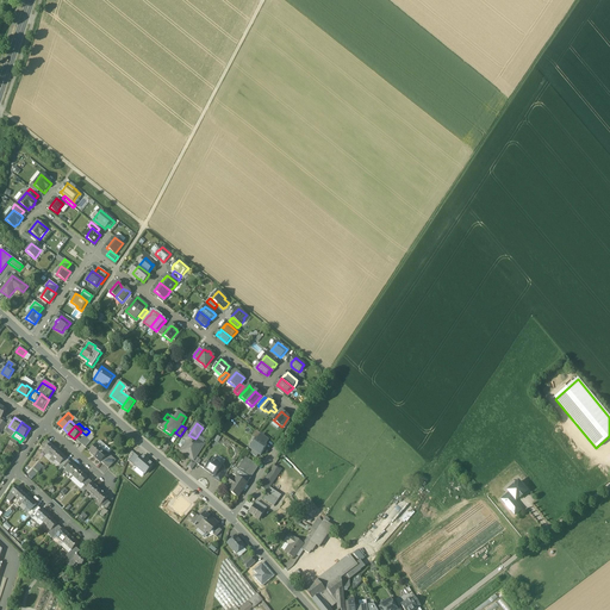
[(188,435),(187,434),(185,439),(184,440),(188,443),(187,446),(186,444),(182,449),(180,452),(193,461),(195,458),(204,444),(188,435)]
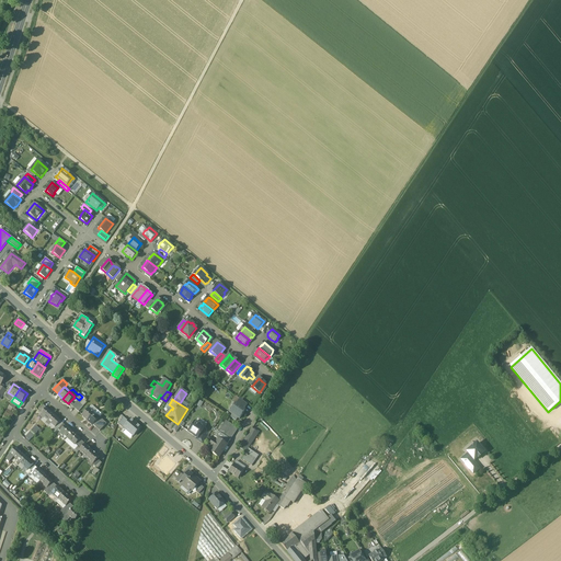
[(248,404),(240,399),(236,404),(243,410),(248,404)]
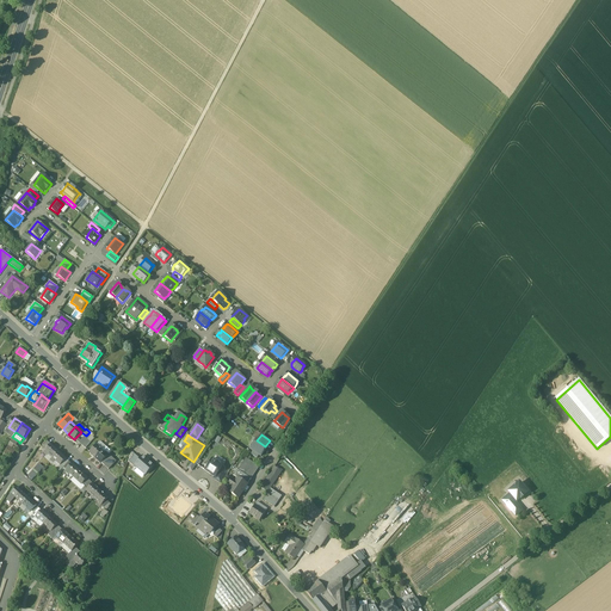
[(185,439),(184,439),(179,446),(183,450),(186,445),(187,446),(189,444),(184,440),(185,439)]
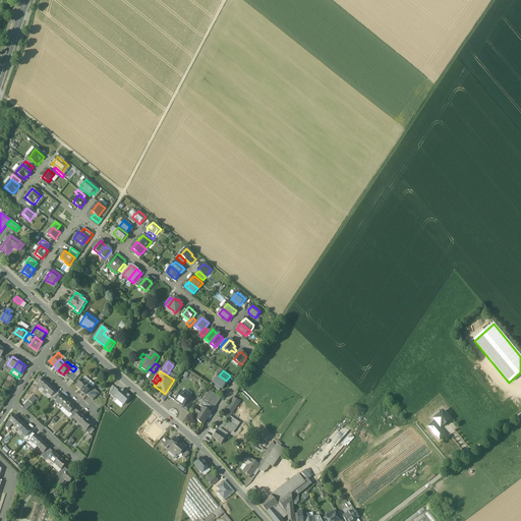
[(81,380),(87,385),(91,381),(85,375),(81,380)]
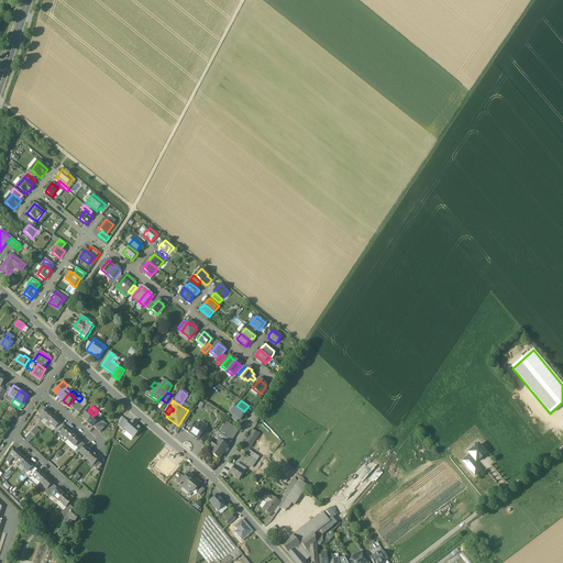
[(236,406),(233,410),(234,410),(231,415),(240,421),(243,417),(243,416),(245,412),(244,411),(236,406)]
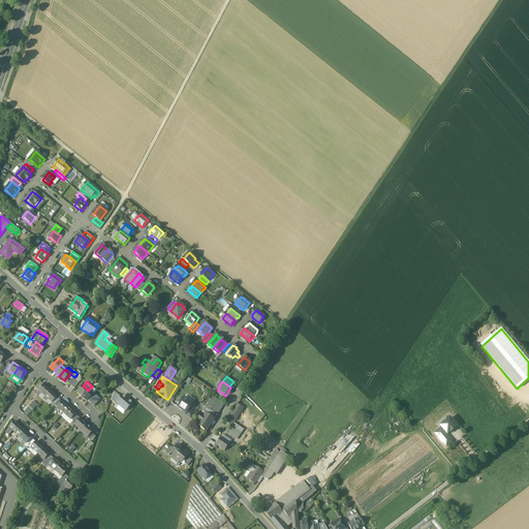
[(8,382),(6,384),(7,385),(3,393),(9,397),(11,394),(16,387),(14,386),(8,382)]
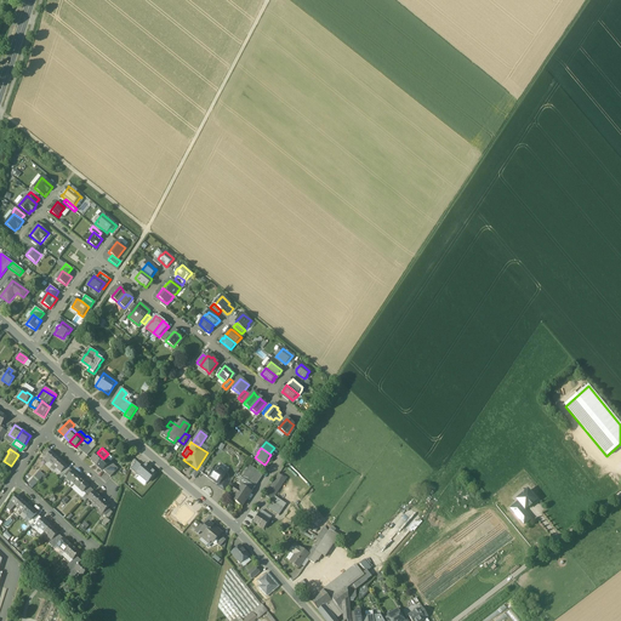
[(46,457),(45,459),(49,461),(53,466),(60,460),(51,453),(46,457)]
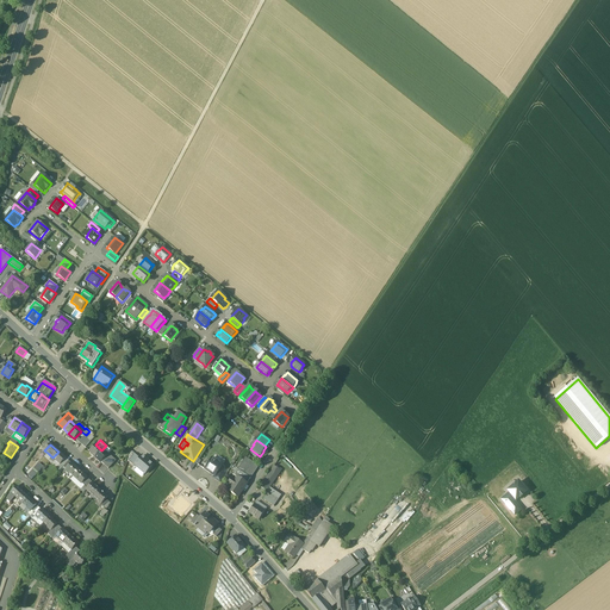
[(101,450),(95,444),(89,452),(95,458),(101,450)]
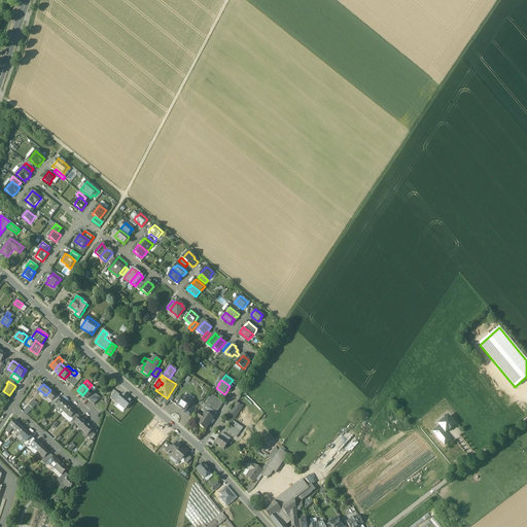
[(93,393),(88,389),(82,395),(86,399),(88,399),(92,395),(93,393)]
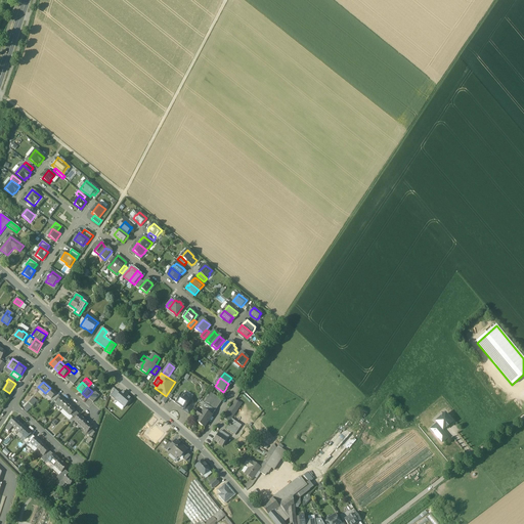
[(50,388),(45,393),(47,395),(52,399),(56,394),(50,388)]
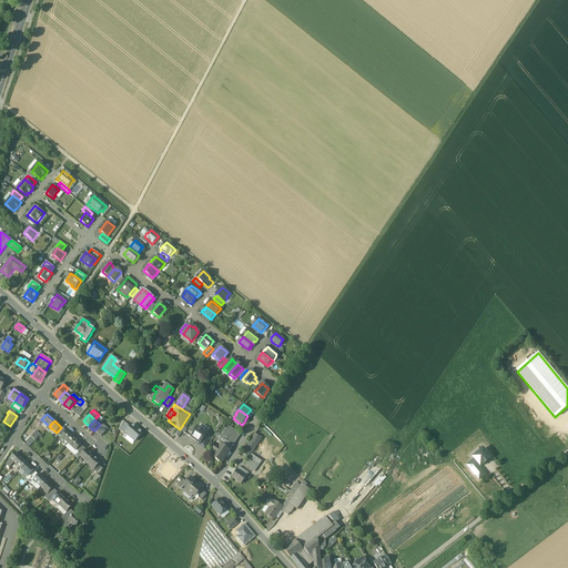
[(101,428),(97,433),(101,437),(108,429),(101,423),(100,424),(99,426),(101,428)]
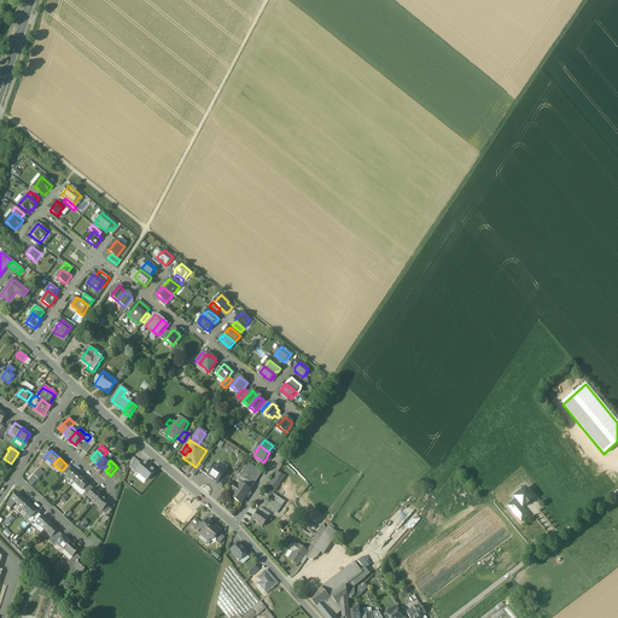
[(129,467),(135,473),(136,472),(136,471),(141,465),(136,460),(129,467)]
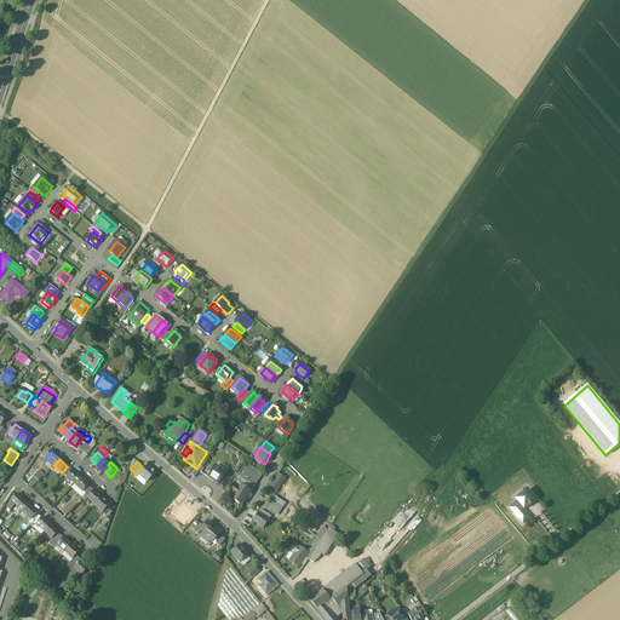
[(142,466),(137,472),(137,474),(148,482),(155,472),(144,464),(142,466)]
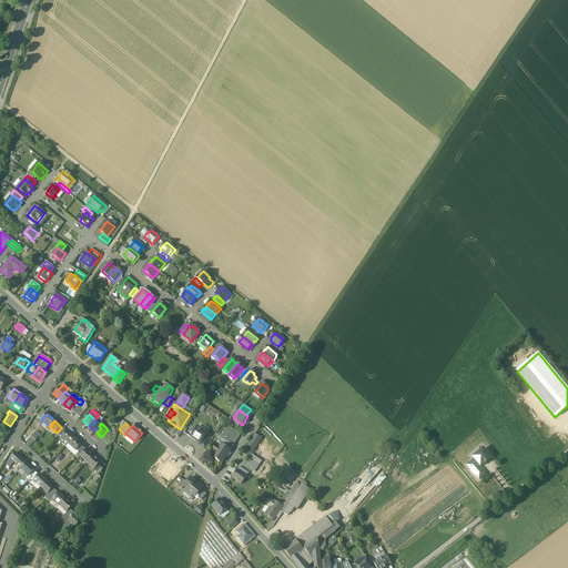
[(241,434),(229,426),(225,430),(225,429),(222,435),(221,437),(233,446),(241,434)]
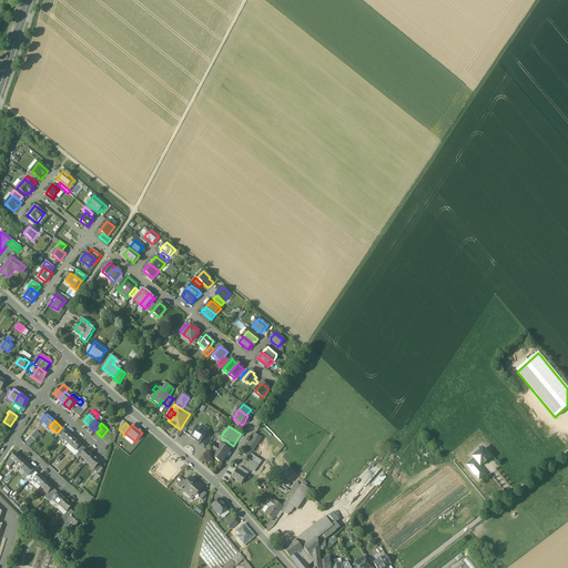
[(208,434),(198,427),(196,429),(194,429),(193,432),(194,433),(191,437),(200,444),(201,444),(204,438),(208,439),(209,437),(209,436),(206,435),(208,434)]
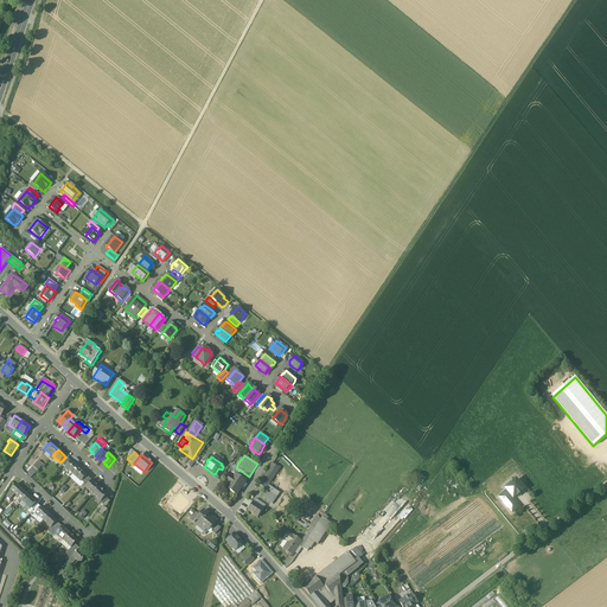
[(78,468),(71,461),(70,461),(65,467),(69,471),(74,474),(78,468)]
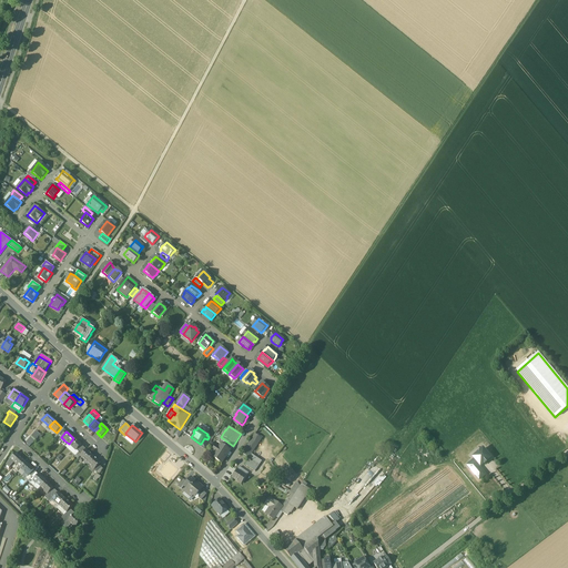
[(57,433),(49,440),(51,443),(59,435),(57,433)]
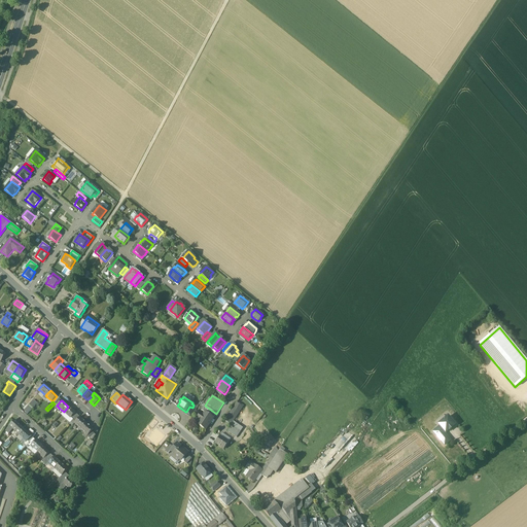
[(32,402),(27,409),(30,412),(35,407),(32,402)]
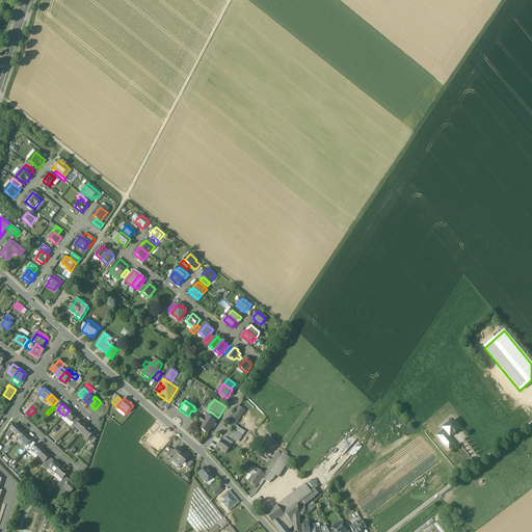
[(239,406),(227,425),(233,429),(245,410),(239,406)]
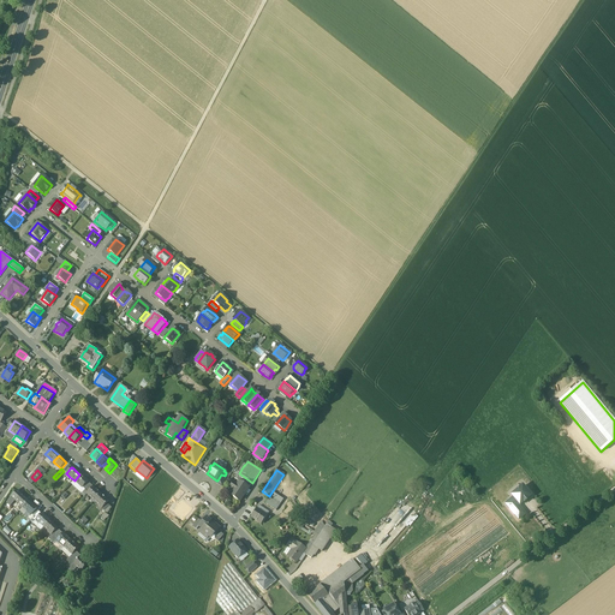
[(252,483),(239,473),(234,479),(239,482),(249,488),(252,483)]
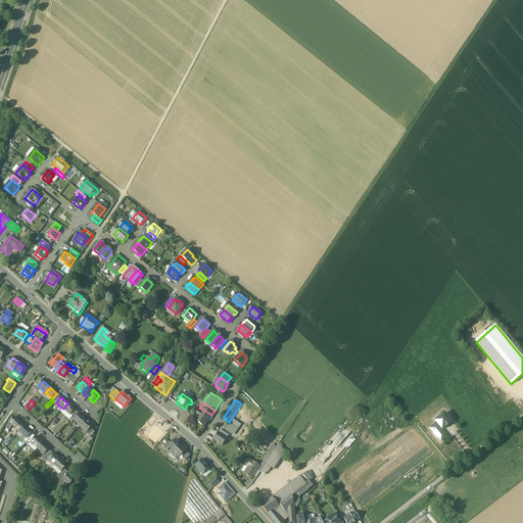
[(75,410),(67,403),(63,409),(69,415),(70,415),(75,410)]
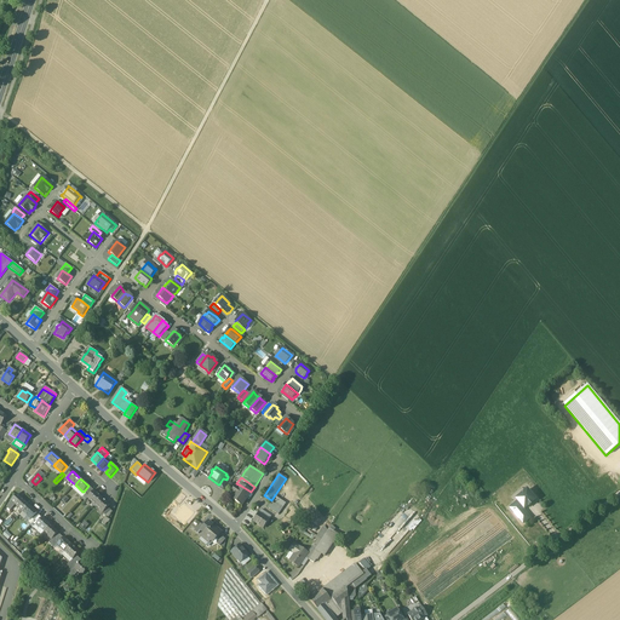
[(227,480),(223,478),(219,484),(218,484),(217,486),(224,492),(230,483),(227,480)]
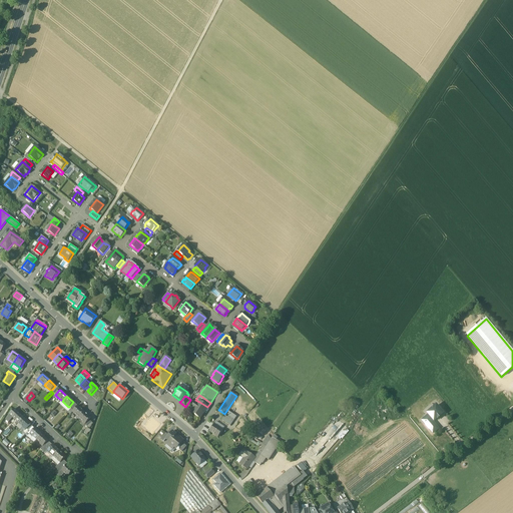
[(207,407),(199,402),(197,406),(194,404),(192,406),(195,409),(192,413),(199,419),(207,407)]
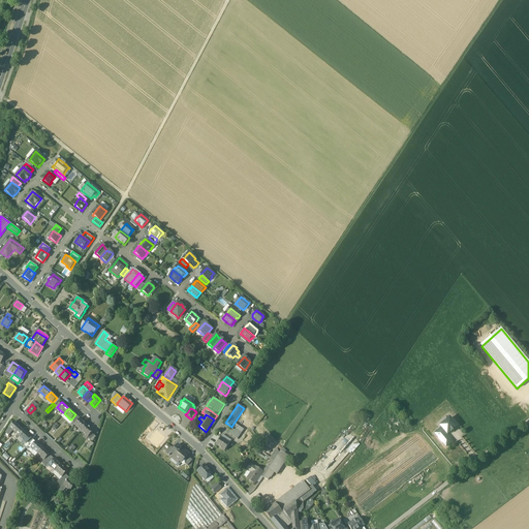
[(75,424),(74,425),(82,431),(87,425),(81,418),(75,424)]
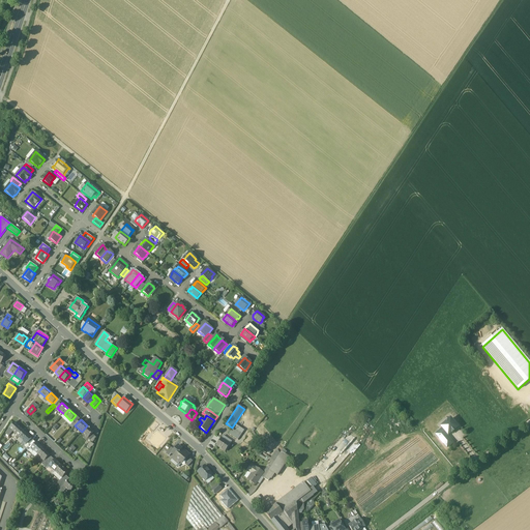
[(447,421),(441,427),(442,428),(443,429),(448,436),(451,433),(452,434),(455,431),(454,431),(459,427),(454,422),(453,422),(451,419),(447,422),(447,421)]
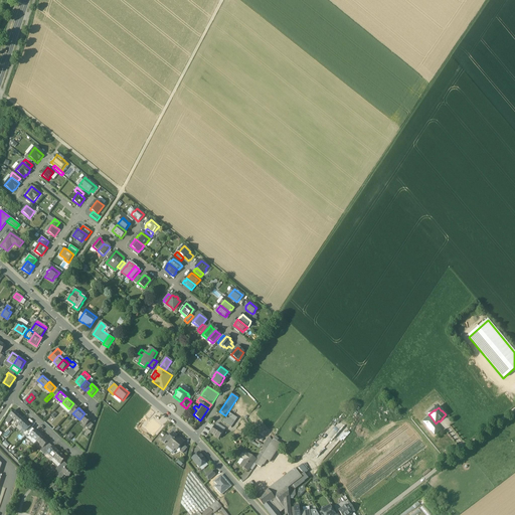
[(14,411),(9,416),(6,421),(8,423),(12,419),(17,414),(14,411)]
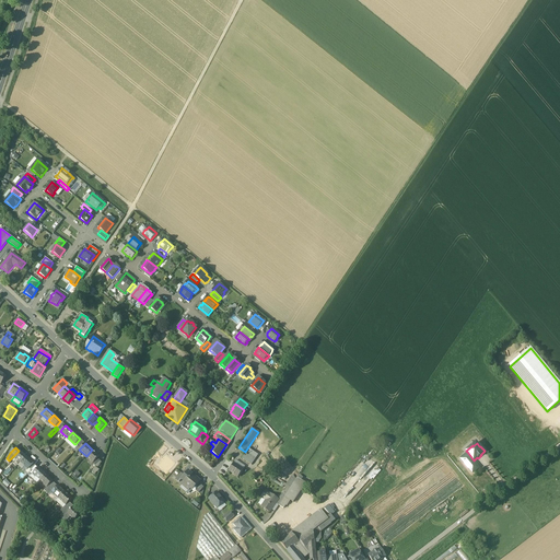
[(26,457),(19,450),(19,451),(13,456),(21,463),(26,457)]
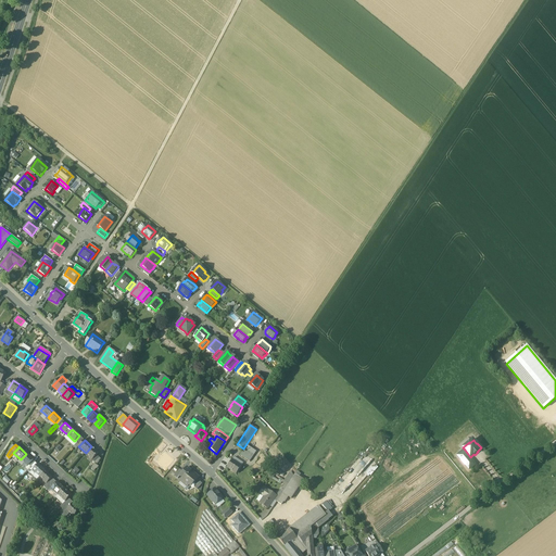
[(91,446),(86,453),(92,459),(97,456),(99,453),(91,446)]
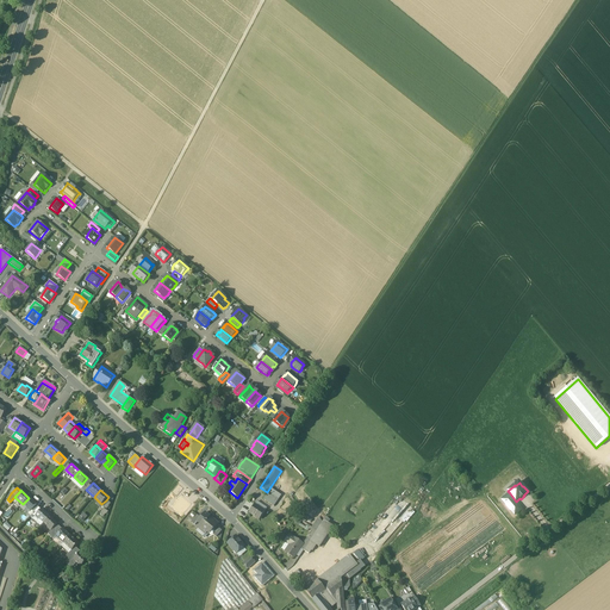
[(279,499),(268,492),(263,499),(274,506),(279,499)]
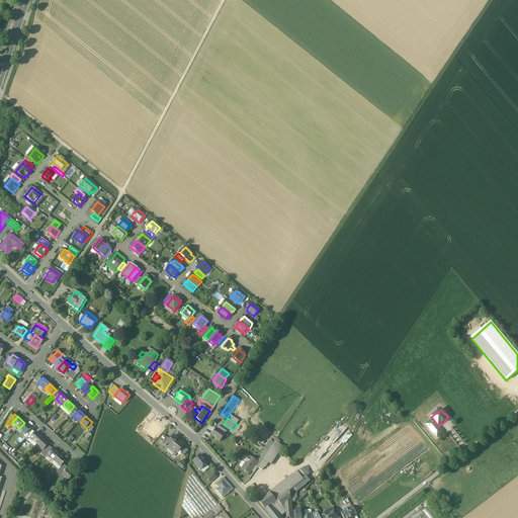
[(437,438),(442,433),(437,427),(438,426),(433,419),(426,425),(437,438)]
